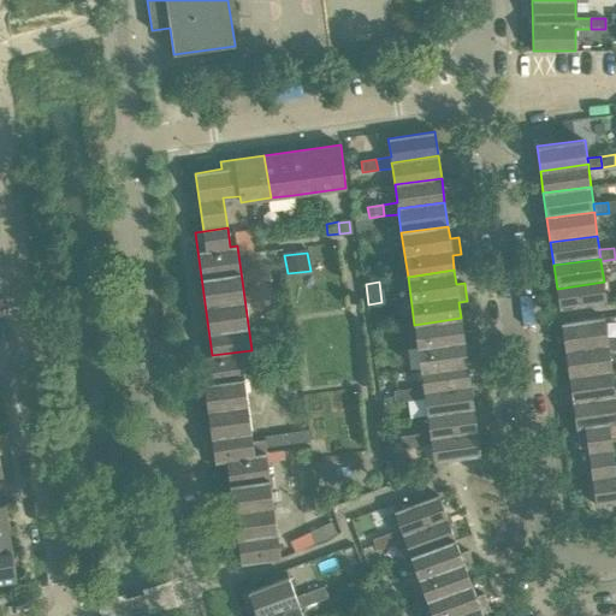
[(604,282),(557,289),(560,309),(606,302),(604,282)]
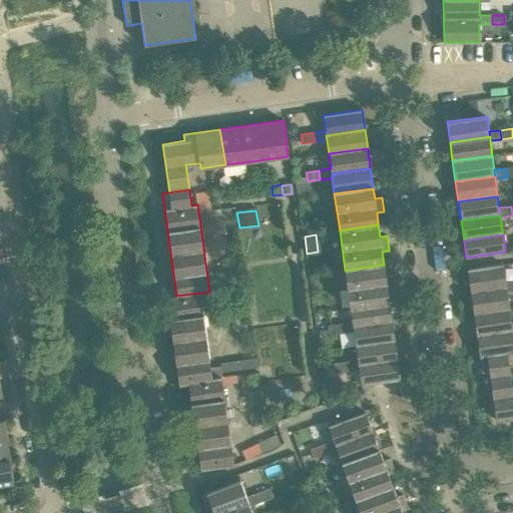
[(345,271),(350,308),(389,302),(388,290),(395,289),(393,275),(386,276),(384,265),(345,271)]
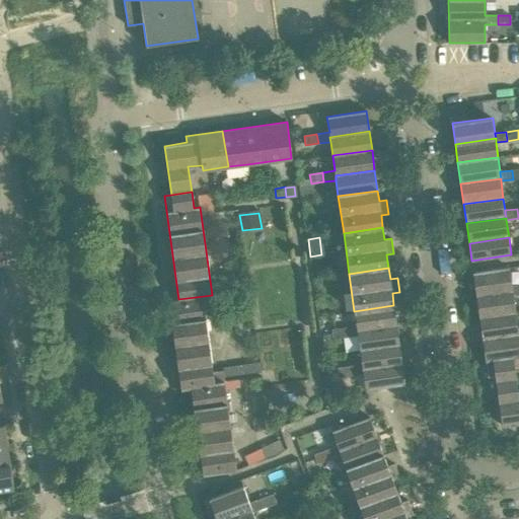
[(473,273),(476,295),(512,290),(511,286),(509,268),(473,273)]
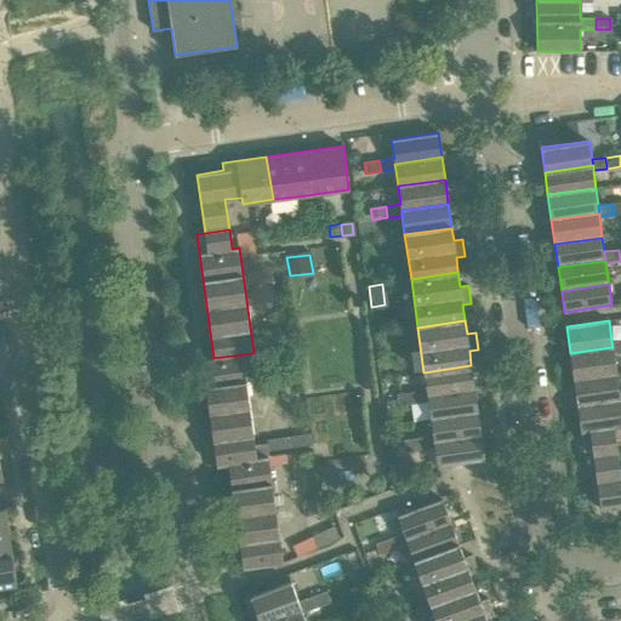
[(570,353),(574,380),(616,374),(614,353),(620,352),(620,340),(611,342),(613,347),(570,353)]
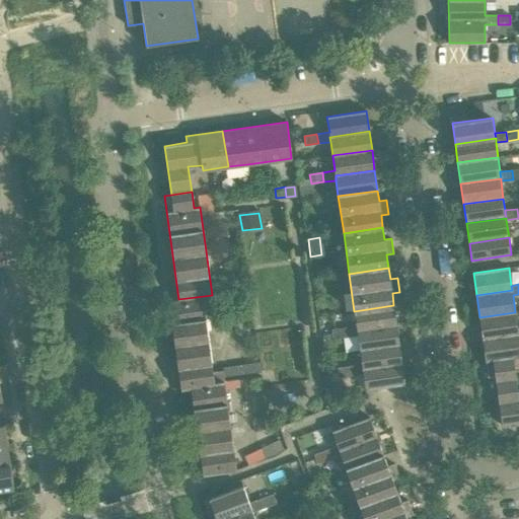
[(181,389),(191,388),(224,384),(222,370),(213,371),(209,342),(203,298),(212,297),(212,295),(178,299),(168,301),(181,389)]
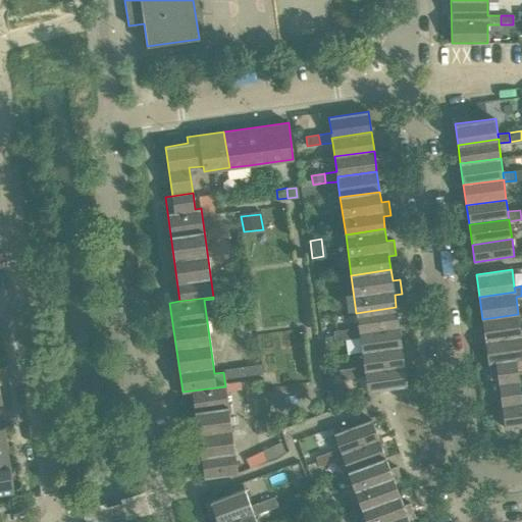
[(356,313),(358,327),(359,332),(399,327),(396,307),(356,313)]
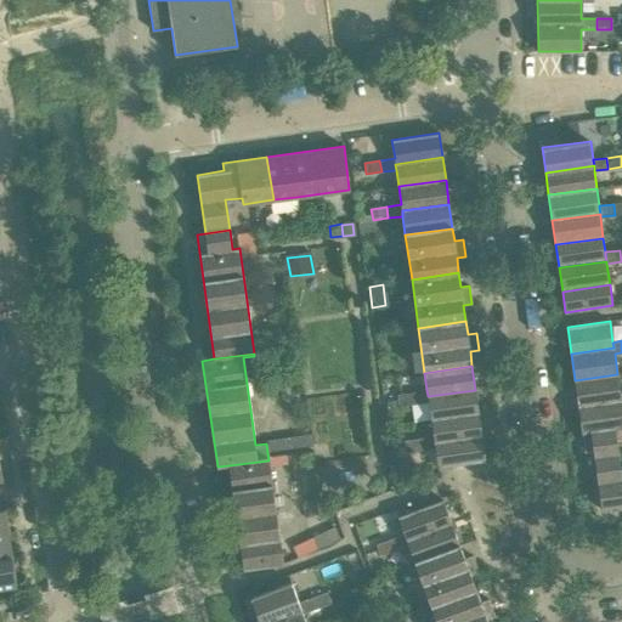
[(575,380),(578,407),(621,400),(620,394),(617,374),(575,380)]
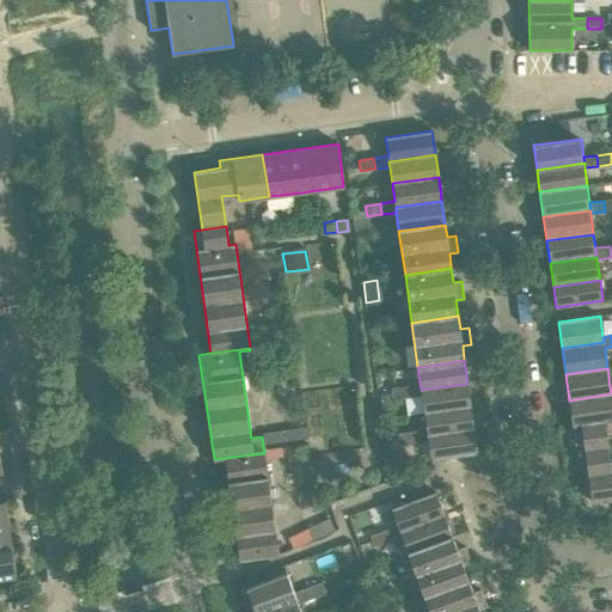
[(422,396),(424,412),(471,405),(467,384),(421,390),(420,384),(405,386),(408,397),(422,396)]
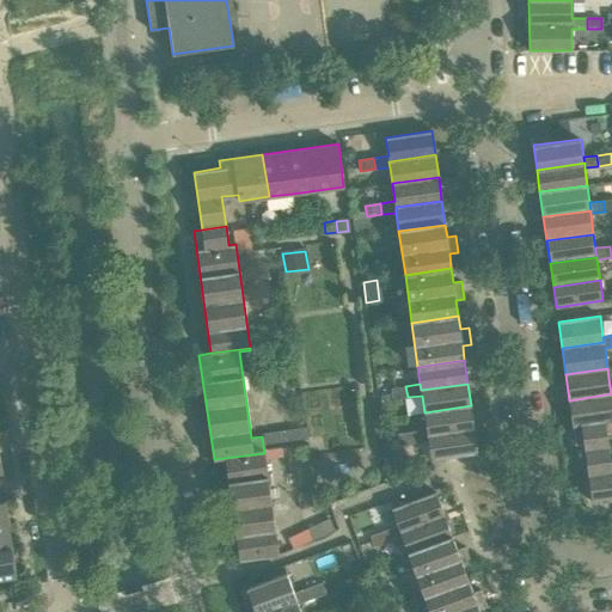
[(408,397),(405,386),(391,389),(392,399),(408,397)]
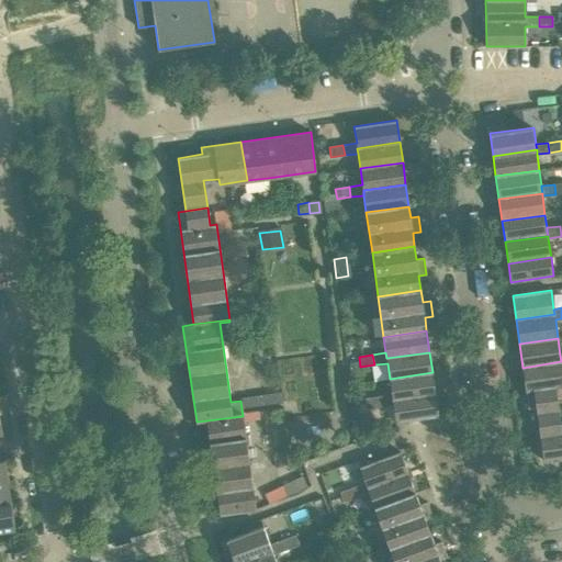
[(523,368),(526,390),(561,384),(561,369),(561,367),(561,366),(561,356),(560,356),(561,361),(523,368)]
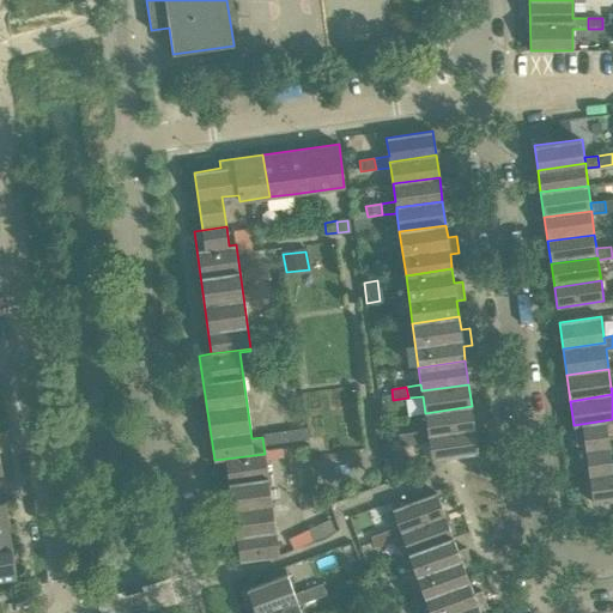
[(425,413),(428,430),(428,436),(474,429),(472,406),(425,413)]
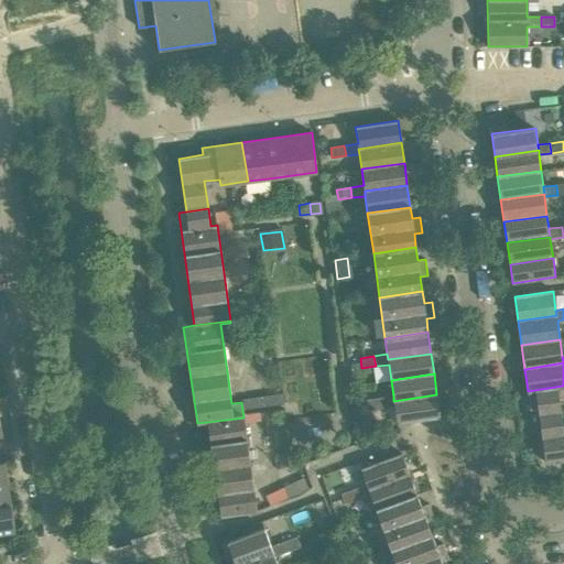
[(538,409),(542,438),(563,435),(563,433),(557,389),(563,387),(563,386),(528,391),(530,410),(538,409)]
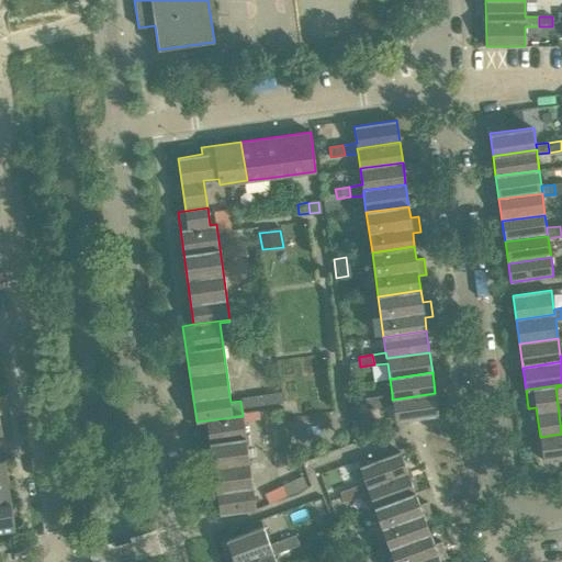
[(281,391),(240,396),(243,407),(282,402),(281,391)]
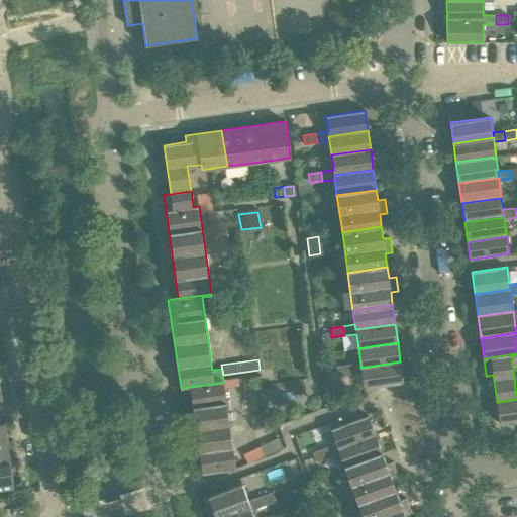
[(360,368),(360,363),(348,365),(349,374),(362,373),(364,388),(403,383),(400,362),(360,368)]
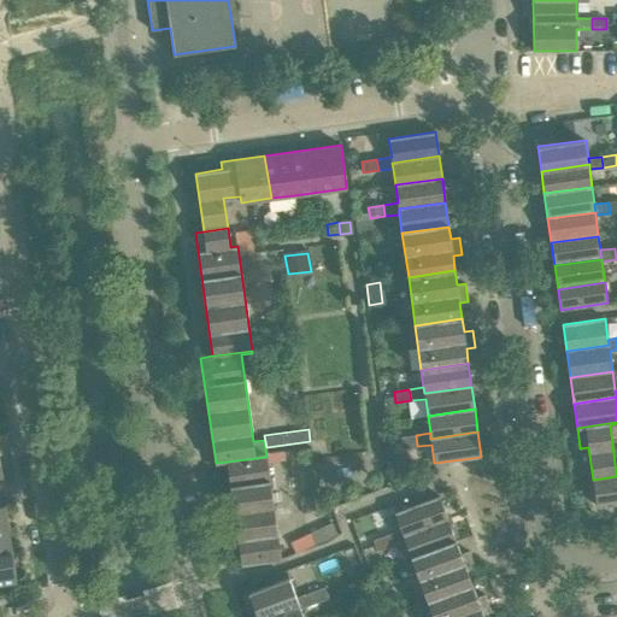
[(417,446),(416,435),(400,438),(403,448),(417,446)]
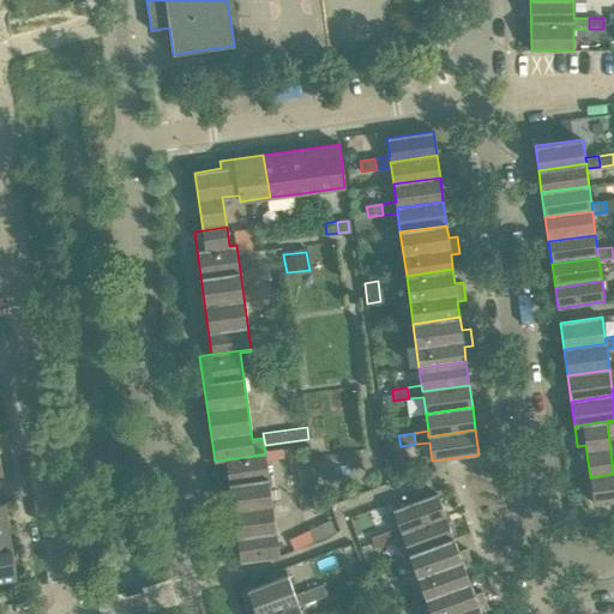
[(265,455),(226,459),(240,563),(280,557),(280,555),(265,455)]
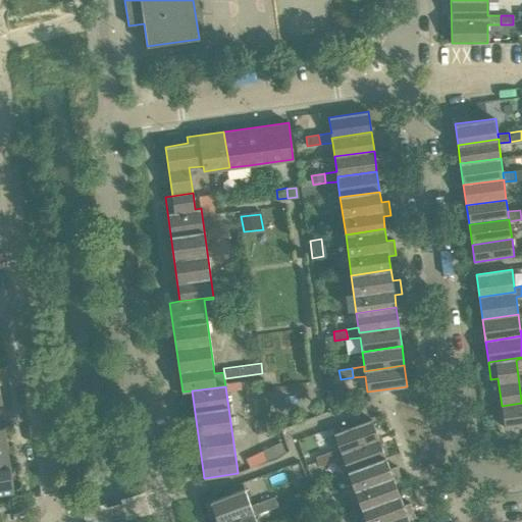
[(521,403),(502,406),(505,428),(521,425),(521,401),(521,403)]
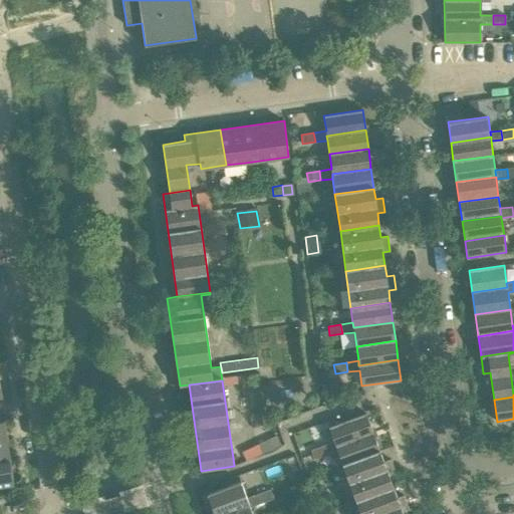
[(326,455),(337,450),(335,446),(372,432),(365,413),(328,427),(334,442),(322,446),(326,455)]
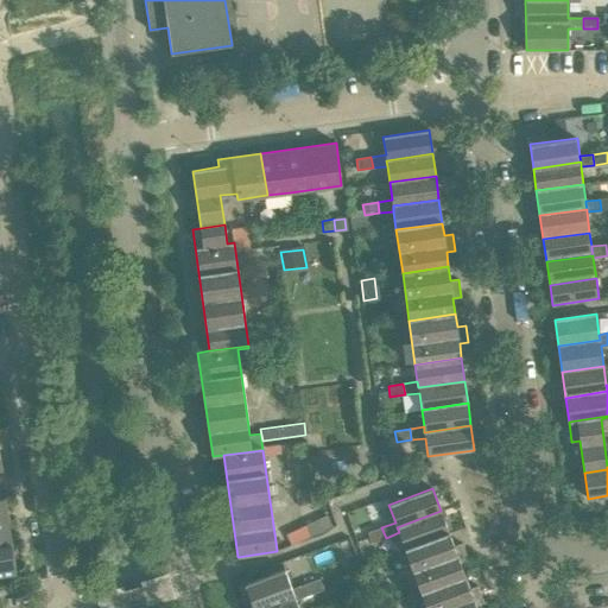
[(0,498),(0,544),(12,543),(4,498),(0,498)]
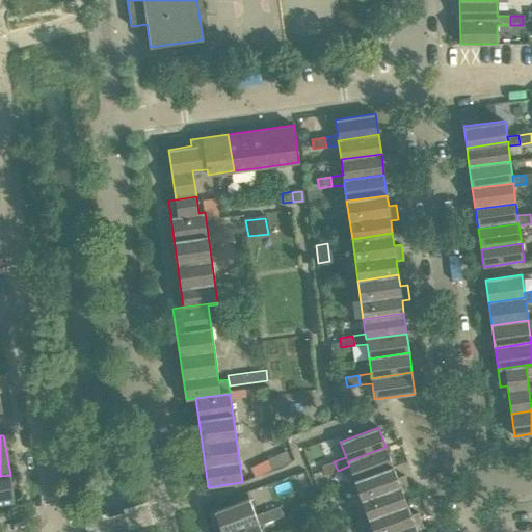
[(347,461),(349,466),(354,480),(393,467),(386,447),(347,461)]
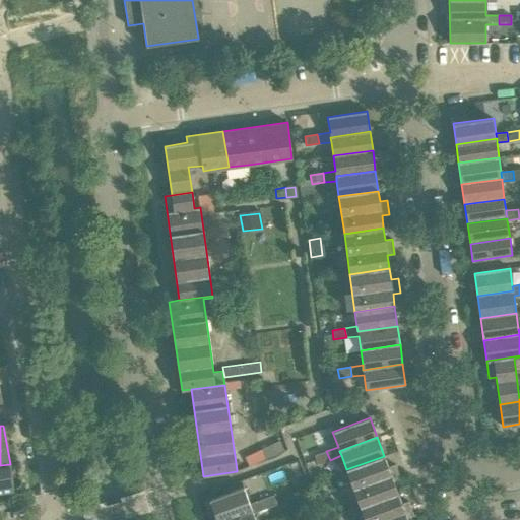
[(279,440),(261,448),(265,458),(284,449),(279,440)]
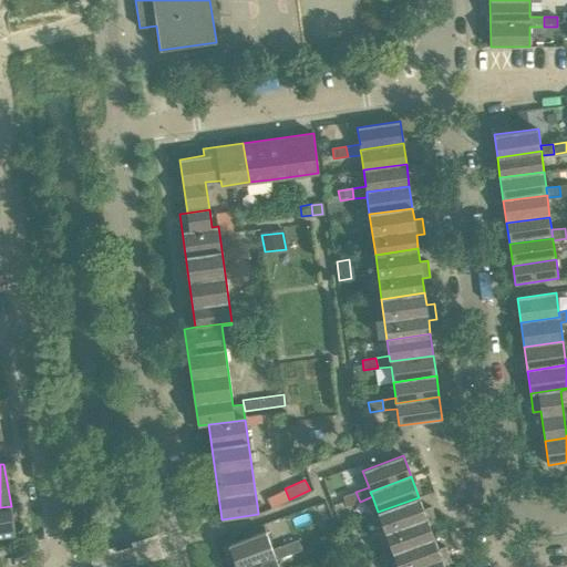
[(360,502),(356,492),(343,496),(347,506),(360,502)]
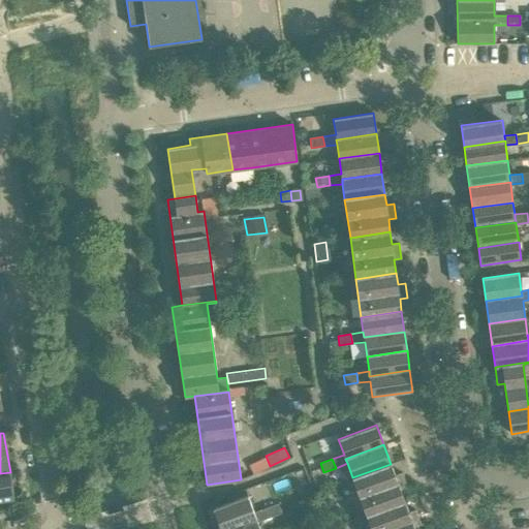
[(352,477),(366,515),(404,500),(400,489),(407,487),(402,472),(395,475),(391,464),(352,477)]
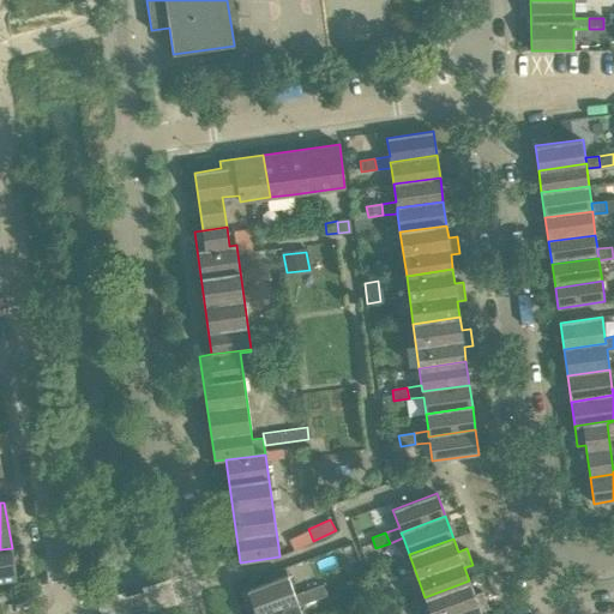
[(0,549),(0,579),(17,577),(12,548),(0,549)]
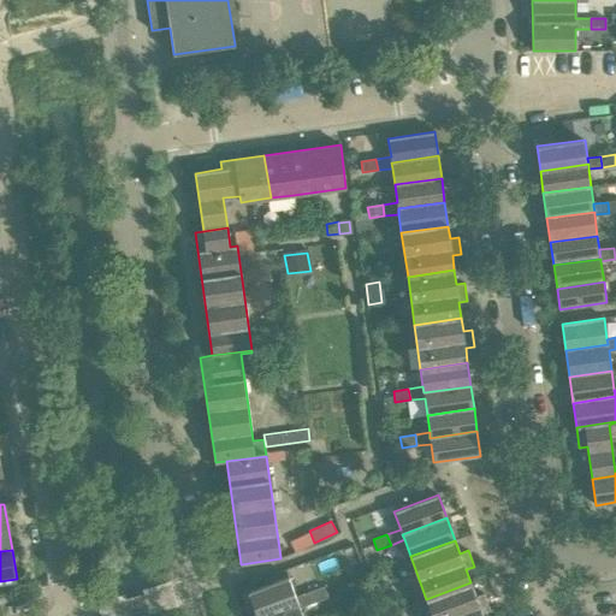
[(248,591),(256,615),(259,615),(297,602),(300,608),(314,603),(309,592),(296,597),(289,576),(248,591)]
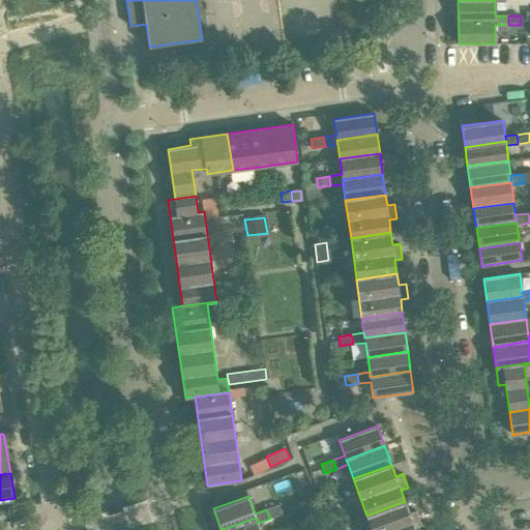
[(366,516),(372,529),(415,529),(414,527),(421,525),(416,510),(409,513),(405,501),(366,516)]
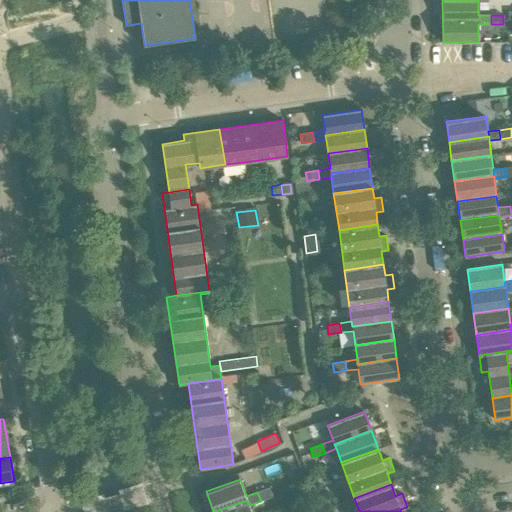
[(257,492),(261,501),(272,496),(269,487),(257,492)]
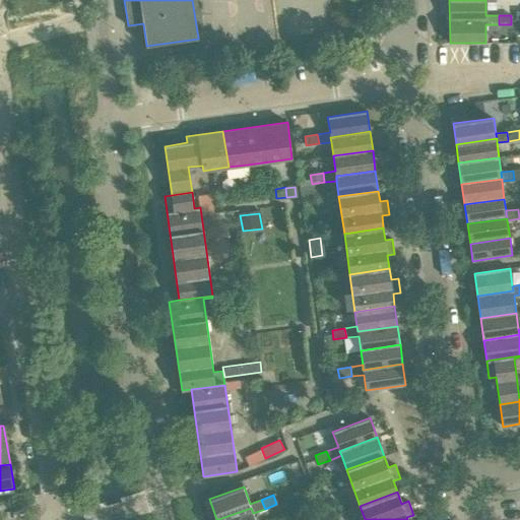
[(218,519),(255,519),(253,513),(251,508),(218,519)]
